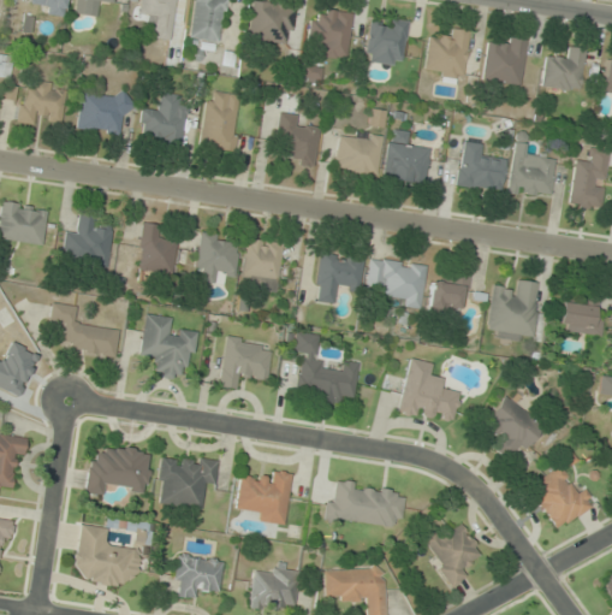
[(33,0),(33,1),(43,3),(42,12),(67,15),(69,0),(33,0)]
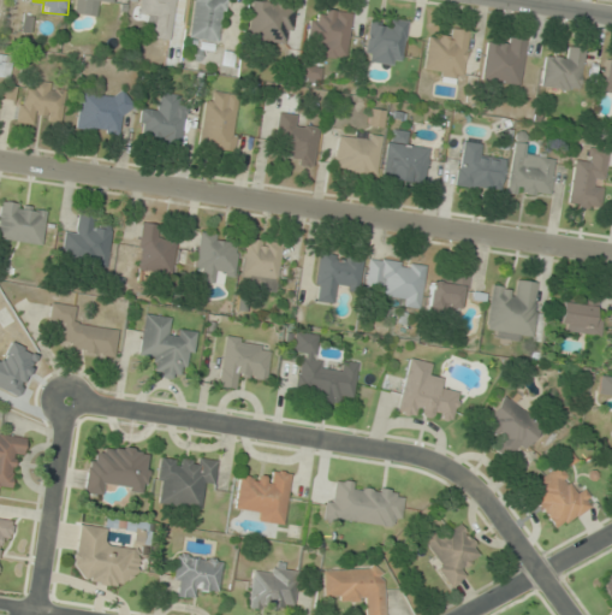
[(142,0),(140,22),(159,24),(158,37),(173,40),(178,0),(142,0)]
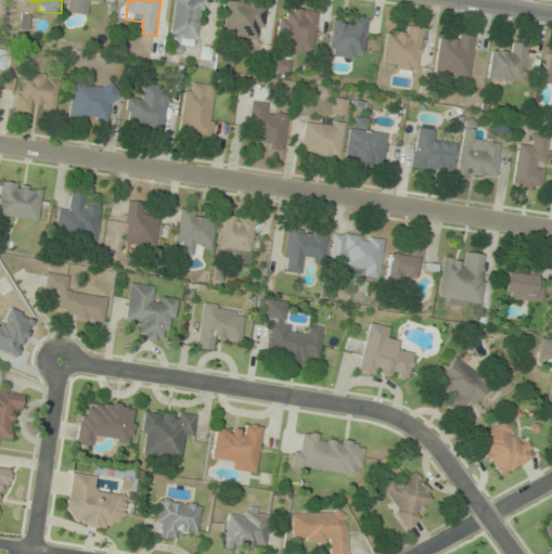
[(178,0),(172,33),(200,37),(205,0),(178,0)]
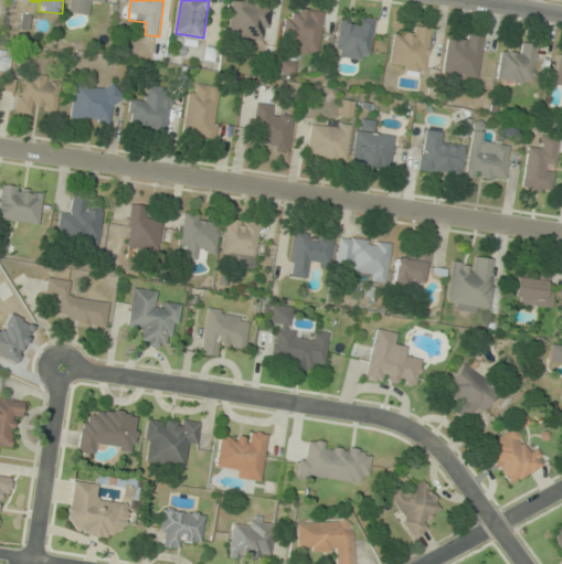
[(269,41),(274,3),(251,0),(233,0),(229,35),(269,41)]
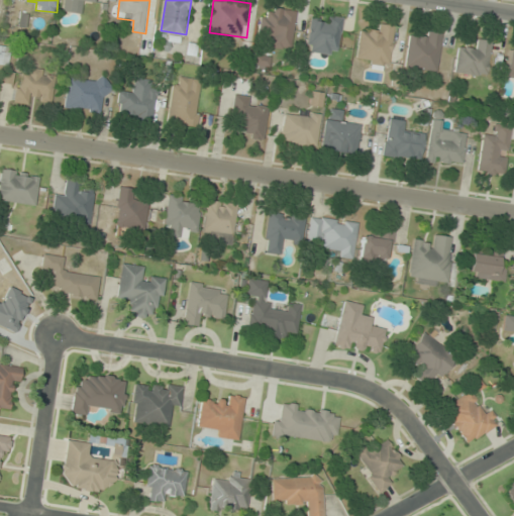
[(292,49),(299,10),(267,5),(263,34),(274,36),(272,45),(292,49)]
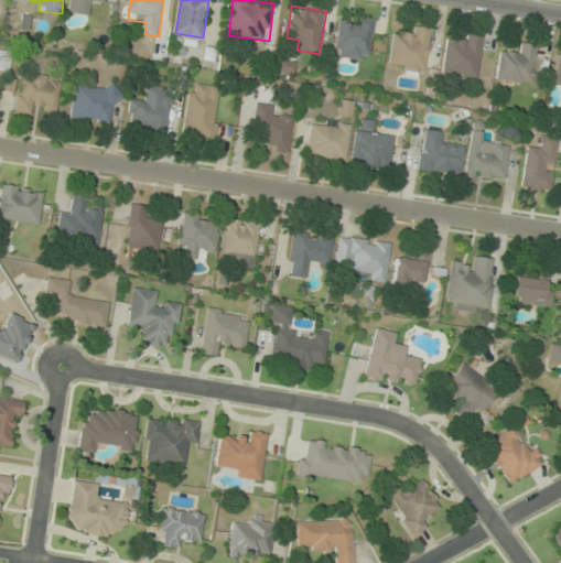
[(336,55),(371,60),(376,18),(355,15),(355,23),(340,22),(336,55)]
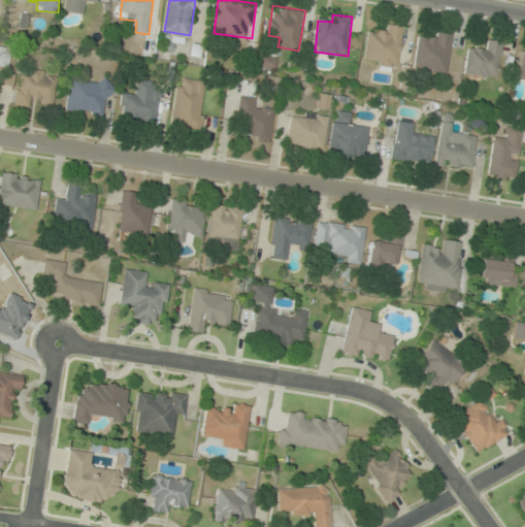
[(406,26),(388,23),(386,31),(369,29),(365,62),(400,67),(406,26)]
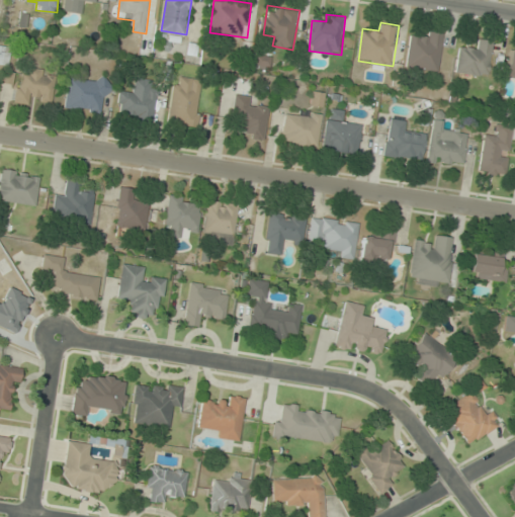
[(412,36),(408,67),(440,71),(445,31),(424,29),(423,37),(412,36)]
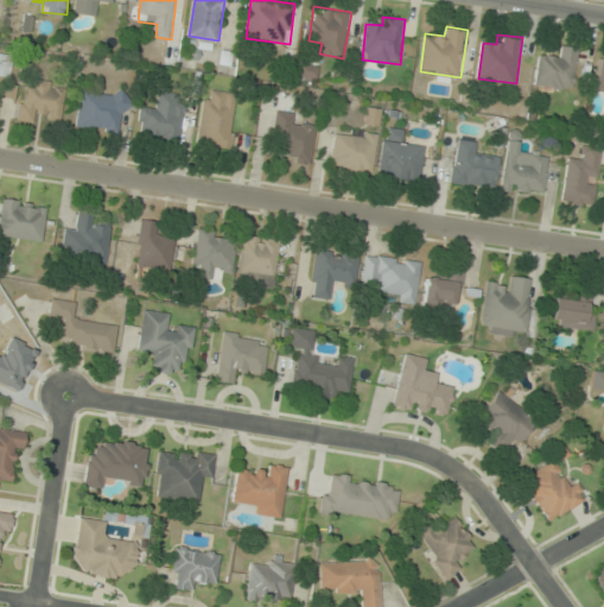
[(574,89),(579,48),(564,45),(563,56),(541,54),(538,84),(574,89)]
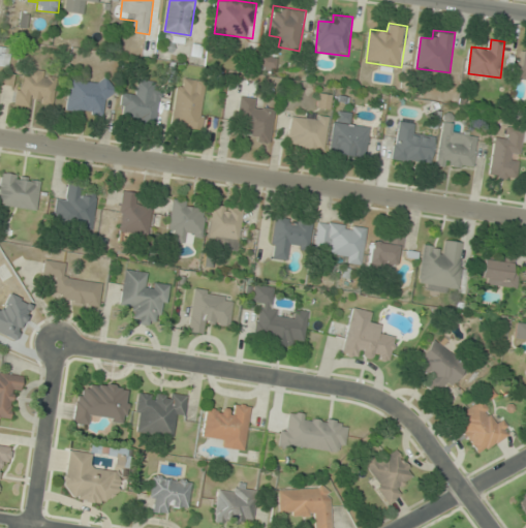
[(261,68),(277,70),(279,57),(264,55),(261,68)]
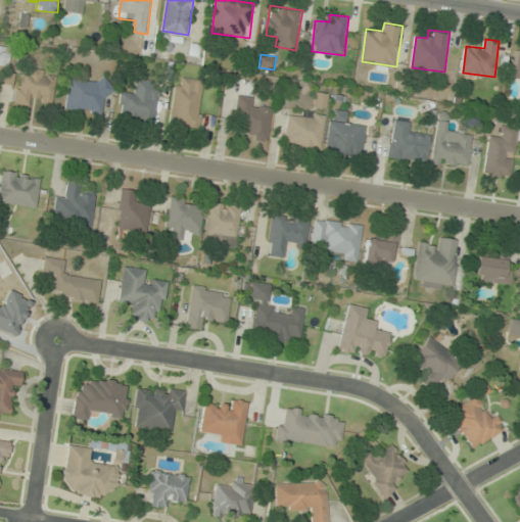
[(16,102),(35,105),(36,99),(54,102),(58,73),(30,67),(29,76),(20,75),(16,102)]
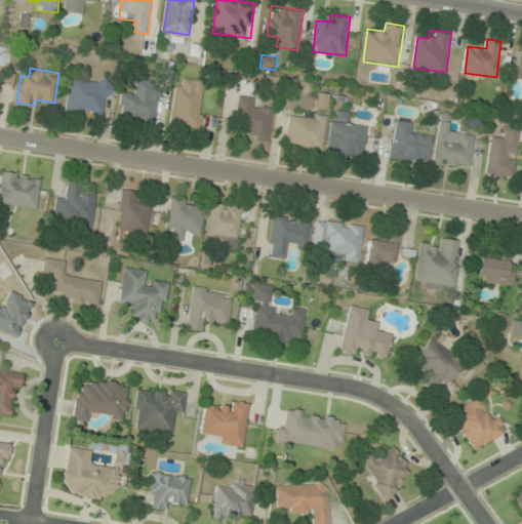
[(171,125),(202,129),(208,81),(177,77),(171,125)]
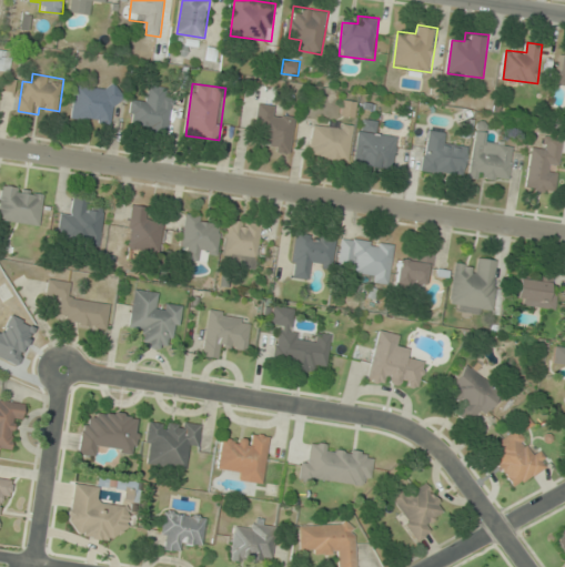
[(76,85),(74,122),(119,123),(120,88),(76,85)]
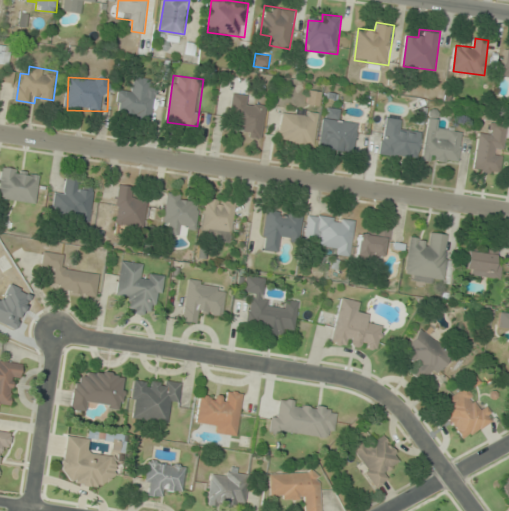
[(230,124),(243,126),(242,134),(263,137),(267,106),(250,104),(251,95),(234,93),(230,124)]
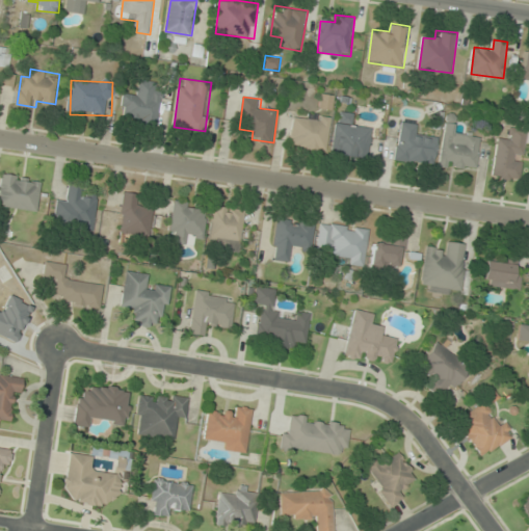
[(333,99),(323,99),(322,107),(333,107),(333,99)]
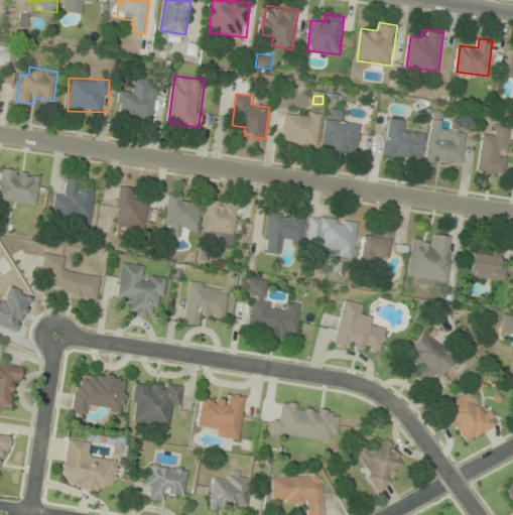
[(317,147),(324,113),(296,108),(294,116),(285,114),(281,140),(317,147)]
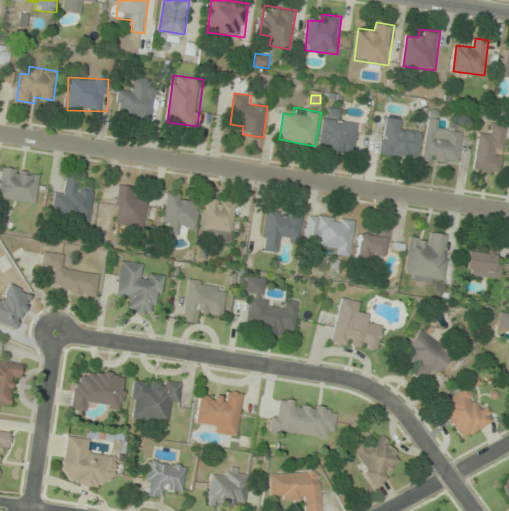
[(327,149),(355,153),(360,123),(337,119),(338,113),(325,111),(321,140),(328,141),(327,149)]
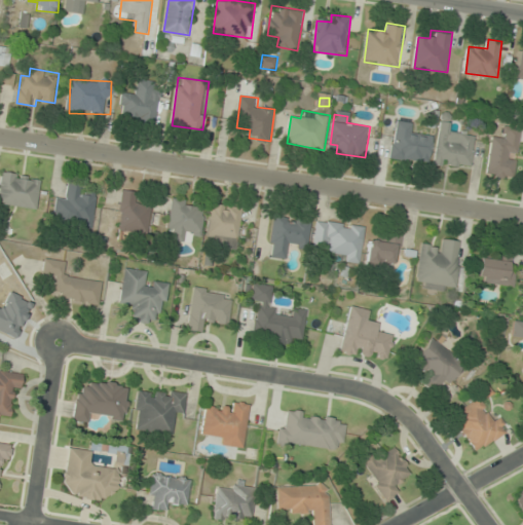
[(432,161),(434,134),(414,132),(415,121),(395,119),(391,158),(432,161)]
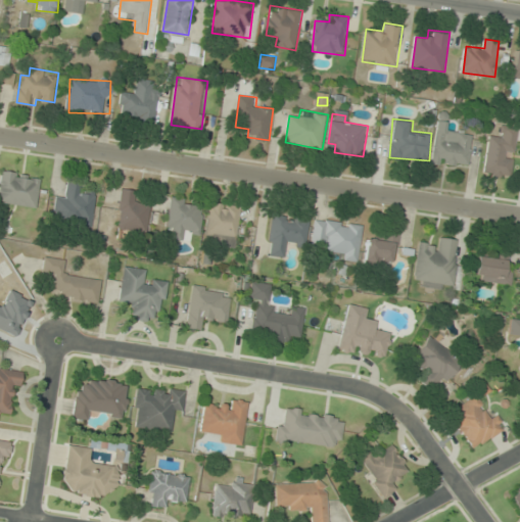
[(471,167),(474,135),(446,133),(447,122),(437,121),(434,163),(471,167)]
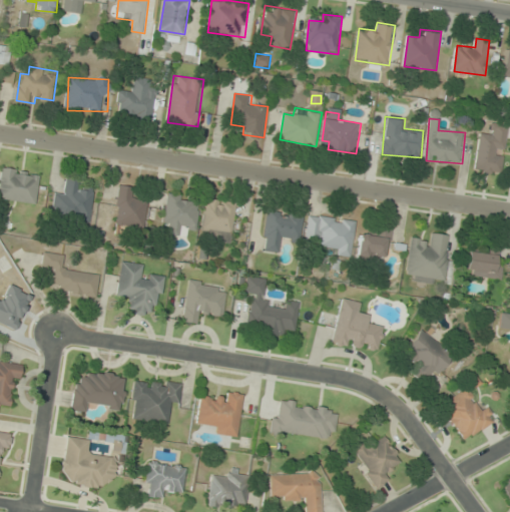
[(481,130),(475,170),(502,174),(509,124),(492,122),(491,131),(481,130)]
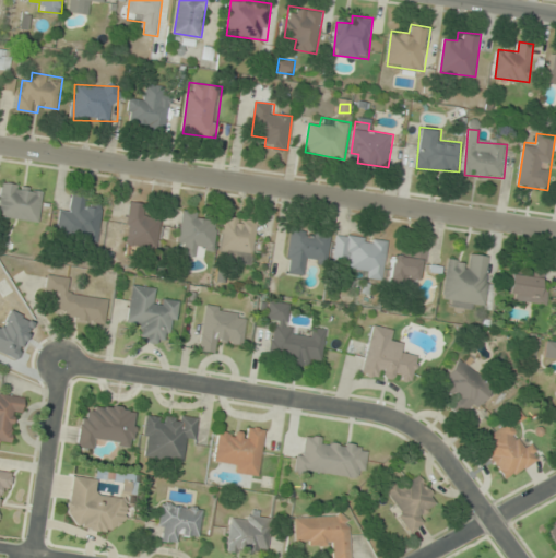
[(0,205),(0,215),(42,221),(45,187),(2,182),(0,205)]
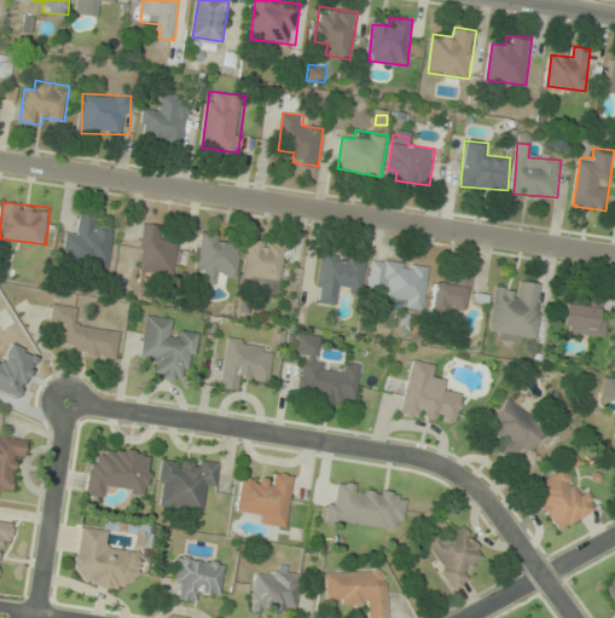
[(115,229),(99,226),(100,215),(81,214),(79,232),(68,231),(64,263),(111,267),(115,229)]
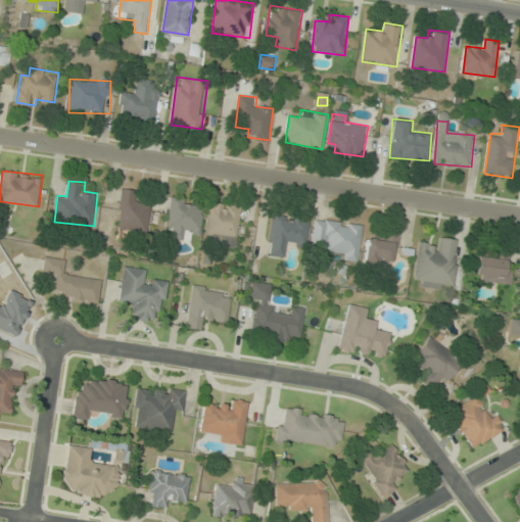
[(148,232),(152,201),(138,200),(139,190),(123,188),(119,228),(148,232)]
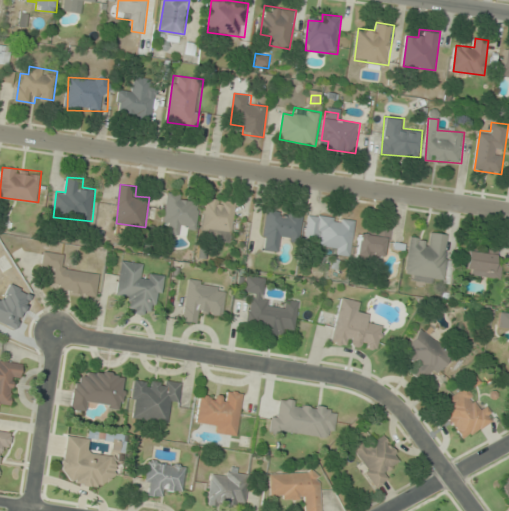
[(183,226),(197,228),(200,202),(183,201),(184,193),(168,191),(164,222),(172,223),(171,233),(182,234),(183,226)]
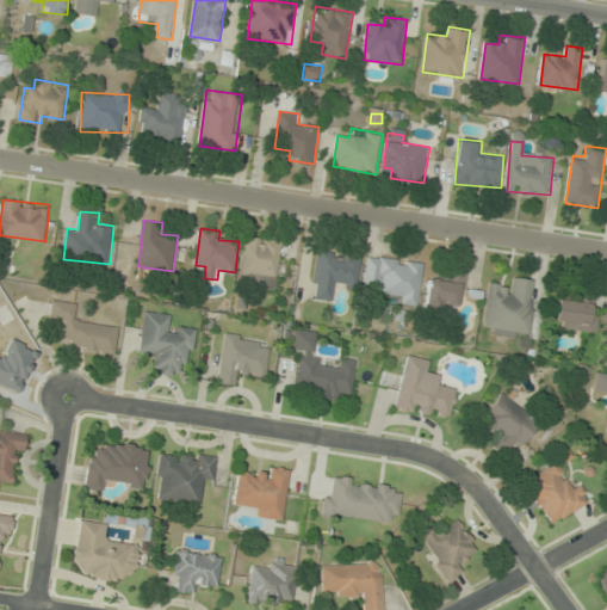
[(282,240),(247,236),(242,273),(254,275),(253,285),(276,288),(282,240)]
